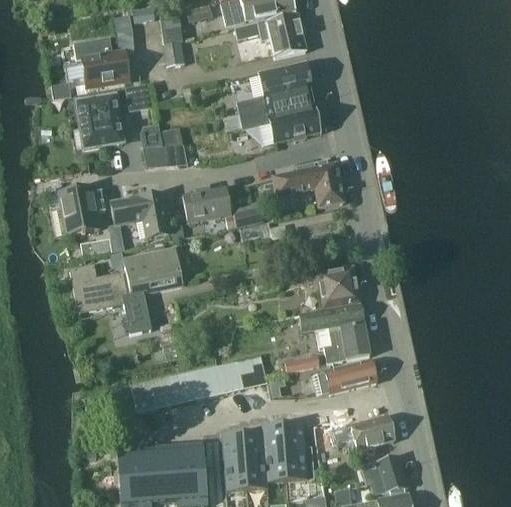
[(226,24),(247,19),(242,0),(227,0),(221,1),(226,24)]
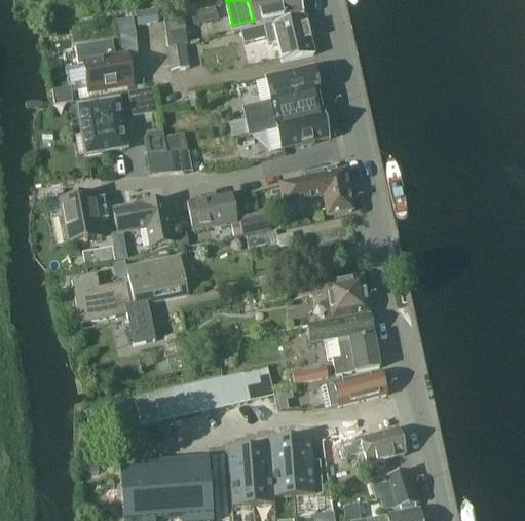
[(249,0),(254,20),(306,7),(304,0),(249,0)]
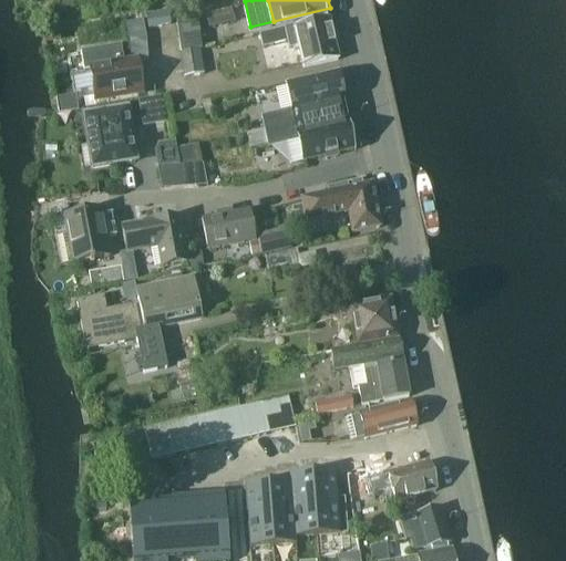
[(170,7),(147,10),(151,24),(172,20),(170,7)]
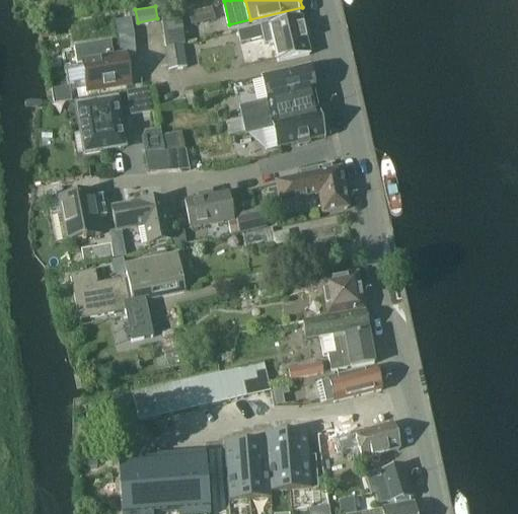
[(311,50),(303,11),(271,19),(240,27),(243,39),(267,32),(269,40),(276,38),(280,57),(311,50)]
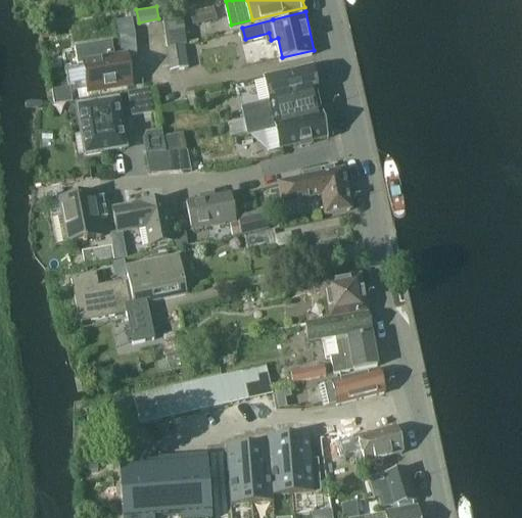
[(182,13),(162,17),(167,44),(186,41),(182,13)]
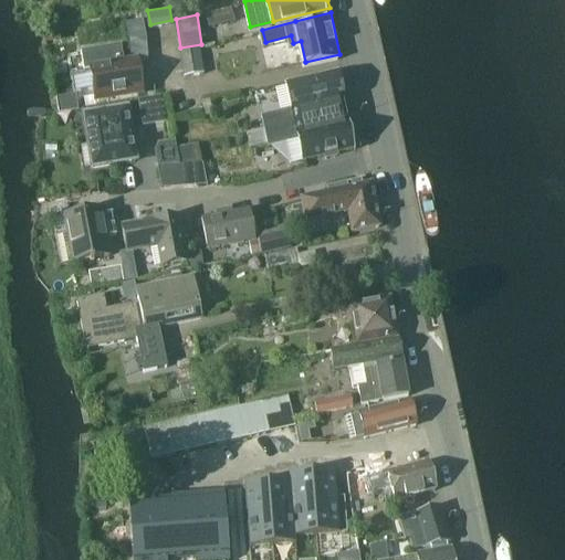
[(58,22),(44,24),(46,40),(60,38),(58,22)]
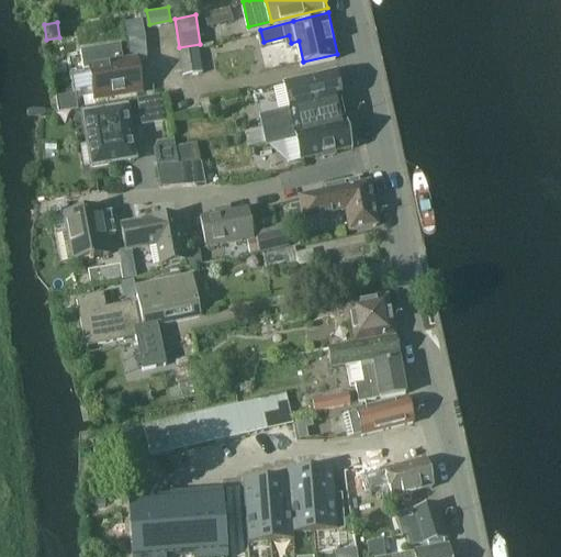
[(86,64),(73,66),(76,89),(93,86),(94,93),(142,85),(137,56),(124,57),(122,40),(82,46),(86,64)]
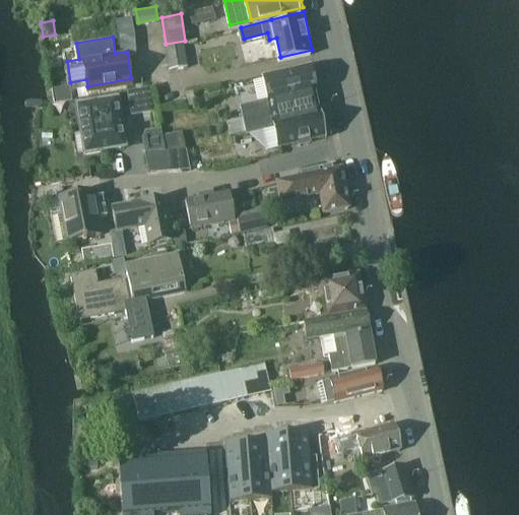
[(170,67),(189,64),(184,41),(166,45),(170,67)]
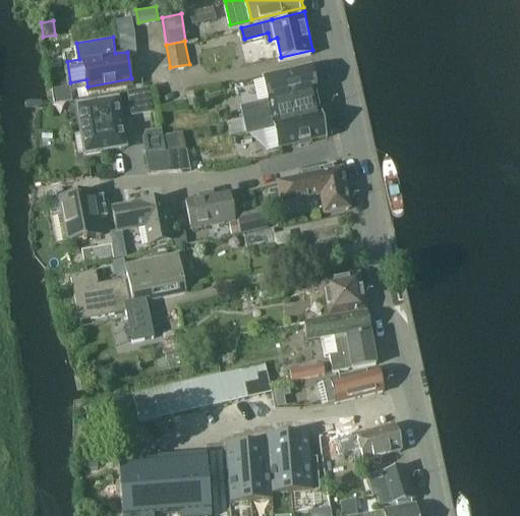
[(241,103),(244,117),(320,100),(311,62),(264,73),(269,97),(241,103)]
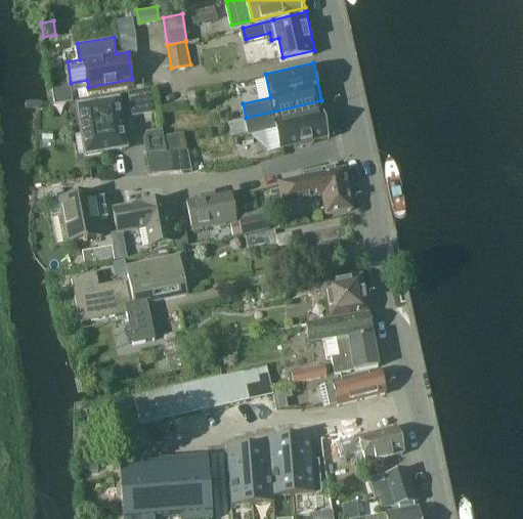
[(54,102),(73,99),(71,86),(52,89),(54,102)]
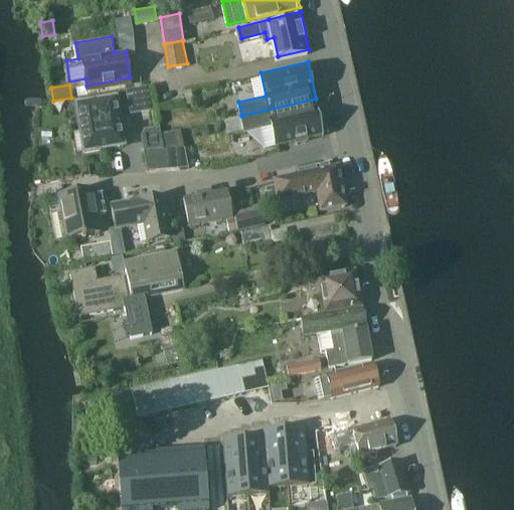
[(117,95),(76,102),(84,149),(125,142),(122,125),(123,125),(121,112),(120,112),(117,95)]
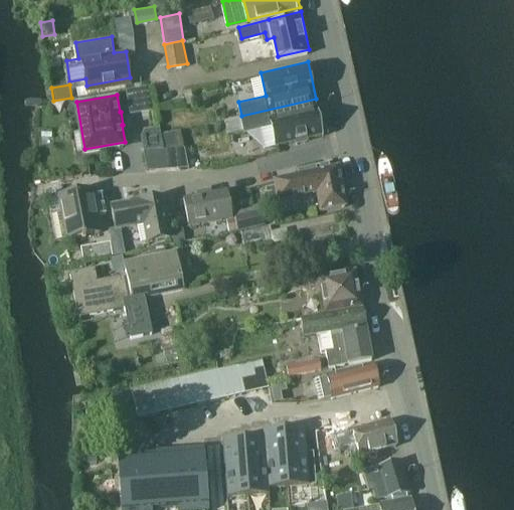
[(241,116),(226,120),(229,131),(244,128),(244,130),(261,127),(266,146),(324,133),(316,99),(241,116)]
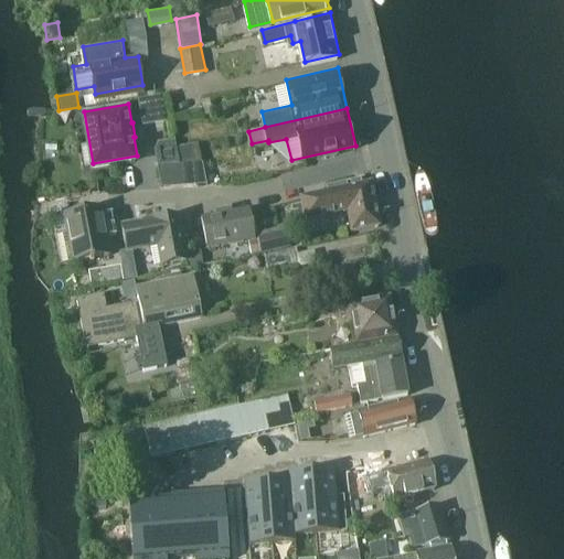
[(180,144),(159,148),(161,162),(182,159),(180,144)]
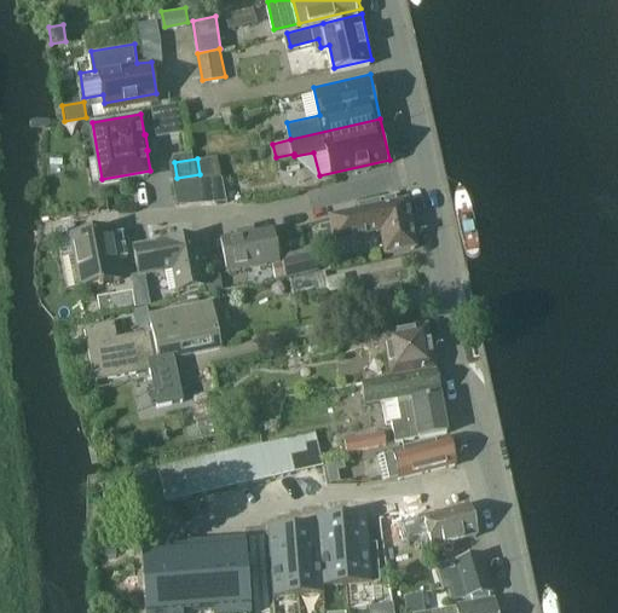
[(336,237),(382,227),(387,250),(417,243),(409,196),(379,202),(377,196),(361,200),(362,206),(331,213),(336,237)]
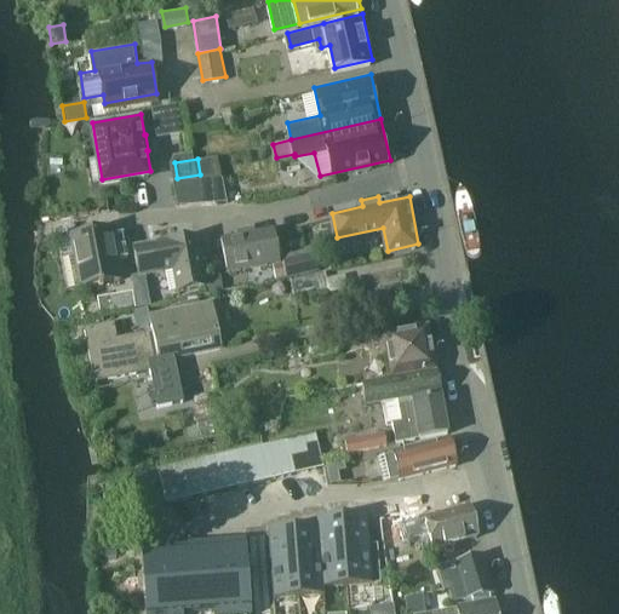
[(119,247),(115,225),(74,233),(82,283),(121,277),(116,247),(119,247)]
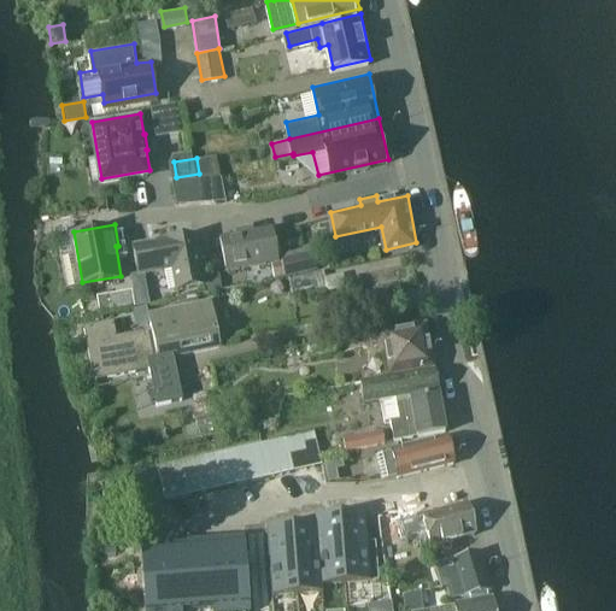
[(228,268),(270,260),(274,275),(287,272),(283,256),(280,257),(274,224),(222,234),(228,268)]
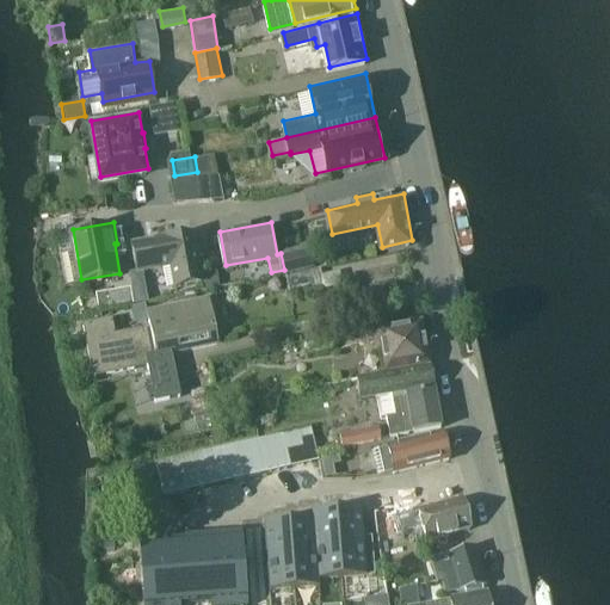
[(172,263),(177,284),(203,278),(195,232),(155,238),(134,241),(139,269),(172,263)]
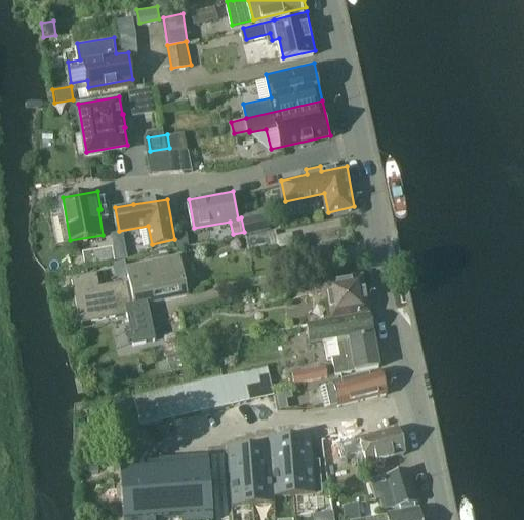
[(269,211),(241,217),(244,232),(272,225),(269,211)]
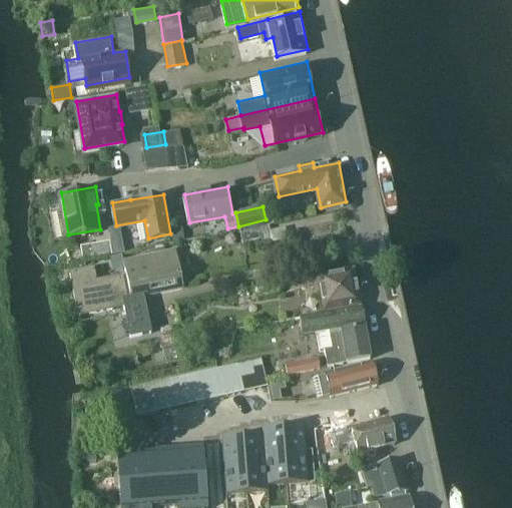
[(185,236),(182,222),(169,225),(172,238),(185,236)]
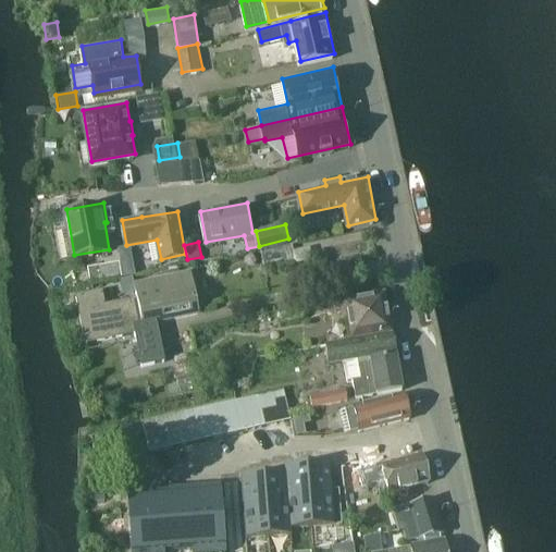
[(286,256),(283,243),(262,248),(266,261),(286,256)]
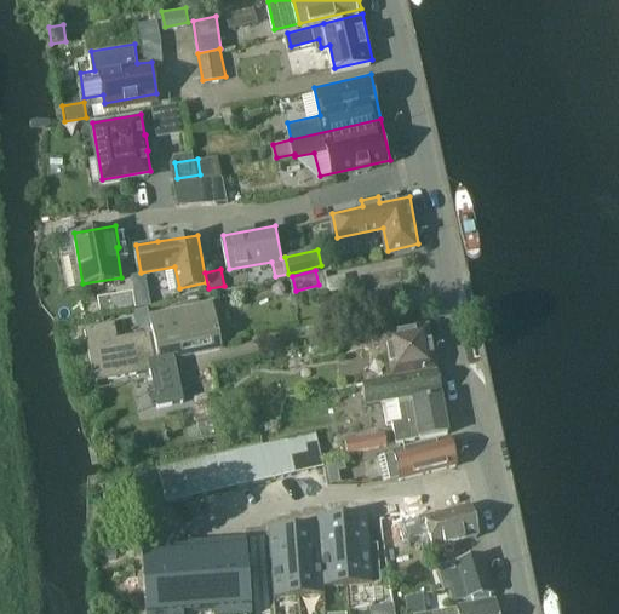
[(133,287),(97,293),(101,311),(137,304),(135,292),(133,287)]
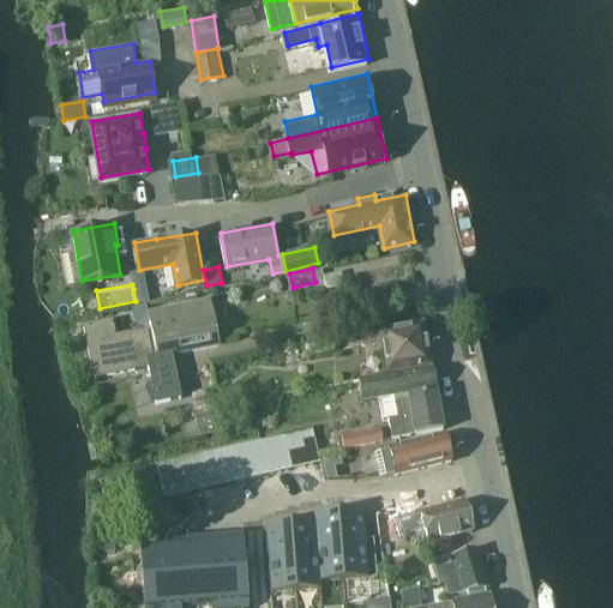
[(133,289),(136,301),(136,302),(150,300),(148,287),(133,289)]
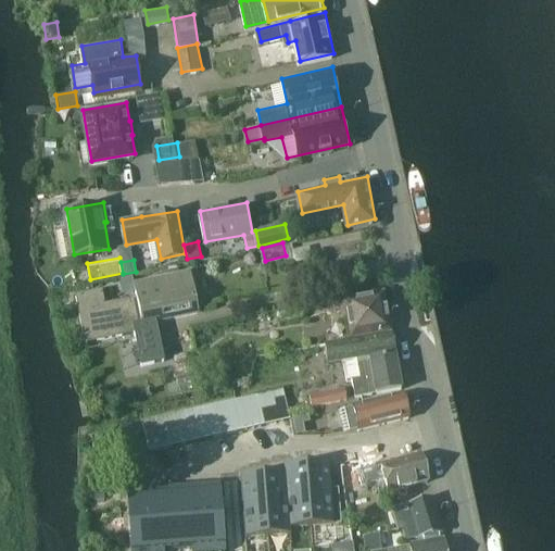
[(135,280),(138,295),(139,301),(140,301),(142,310),(153,308),(154,308),(164,305),(166,316),(200,309),(191,268),(135,280)]
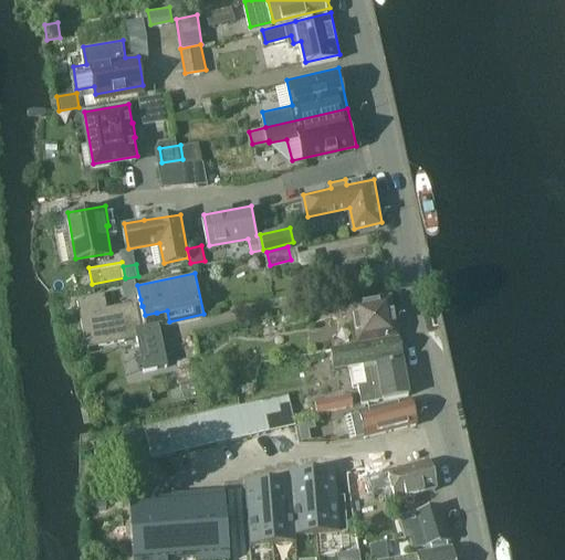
[(79,297),(89,345),(138,335),(145,368),(168,363),(159,321),(158,323),(157,313),(156,313),(145,315),(143,306),(142,306),(140,299),(108,306),(105,292),(79,297)]
